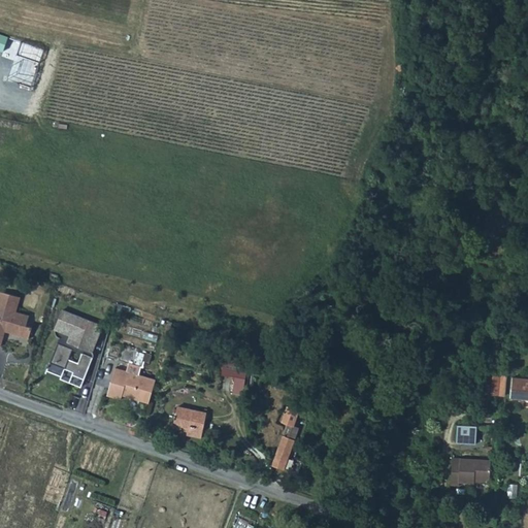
[(0,32),(0,51),(7,52),(10,34),(0,32)]
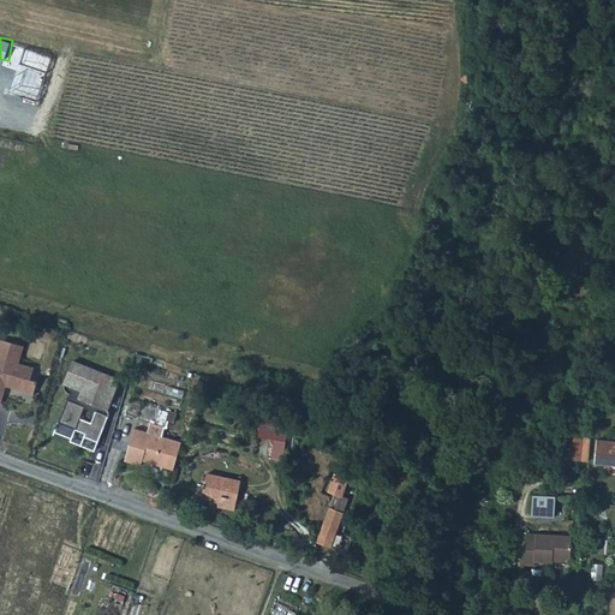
[(24,348),(0,341),(0,393),(5,395),(7,388),(35,395),(37,383),(31,382),(35,370),(19,365),(24,348)]
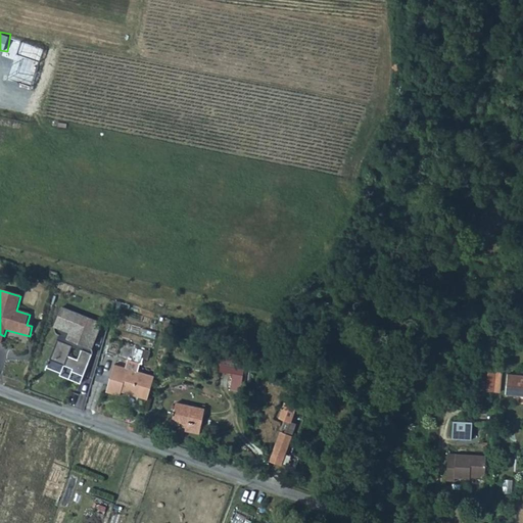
[(102,323),(62,306),(55,328),(55,332),(59,336),(47,369),(60,374),(60,376),(80,385),(102,323)]
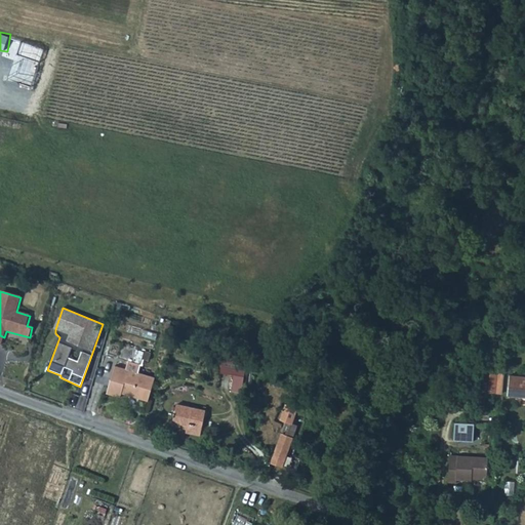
[(482,376),(481,392),(493,393),(495,367),(483,366),(482,376)]
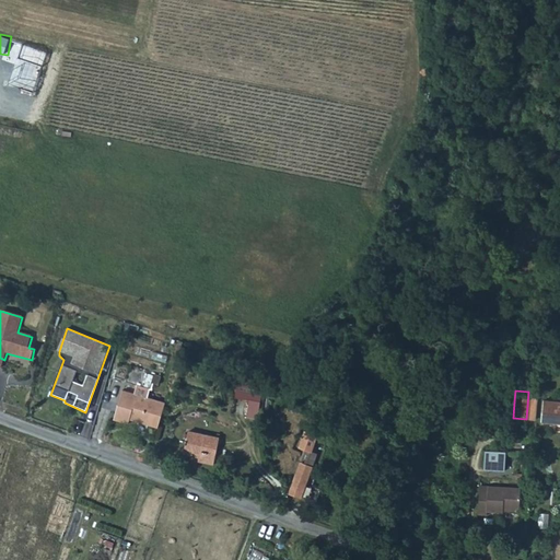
[(148,429),(156,431),(163,407),(138,399),(123,394),(118,407),(114,423),(128,428),(130,423),(148,429)]
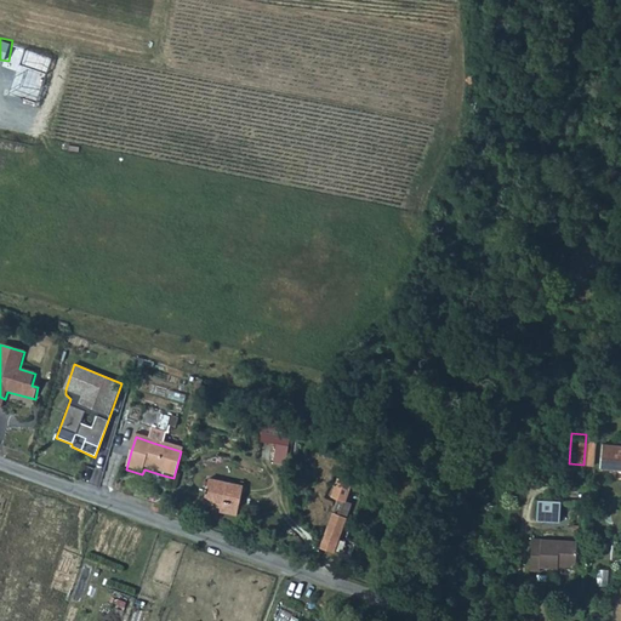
[(599,466),(620,467),(620,438),(619,445),(602,444),(599,466)]
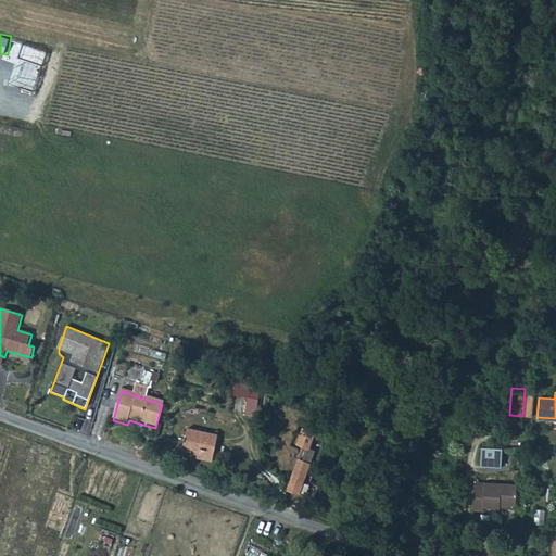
[(250,393),(250,415),(258,415),(258,393),(250,393)]
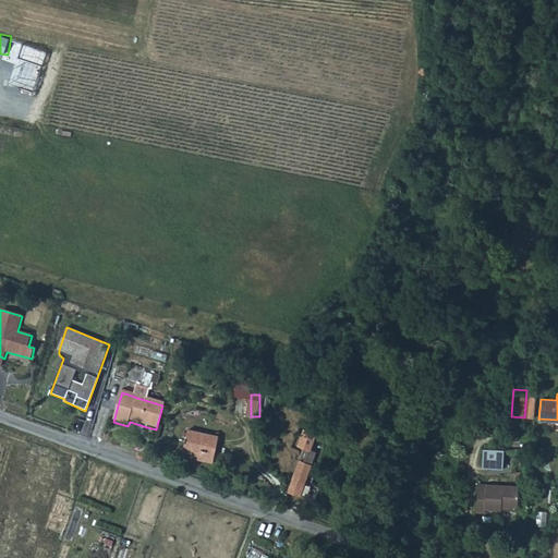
[(186,429),(183,450),(196,452),(195,459),(213,462),(218,436),(186,429)]
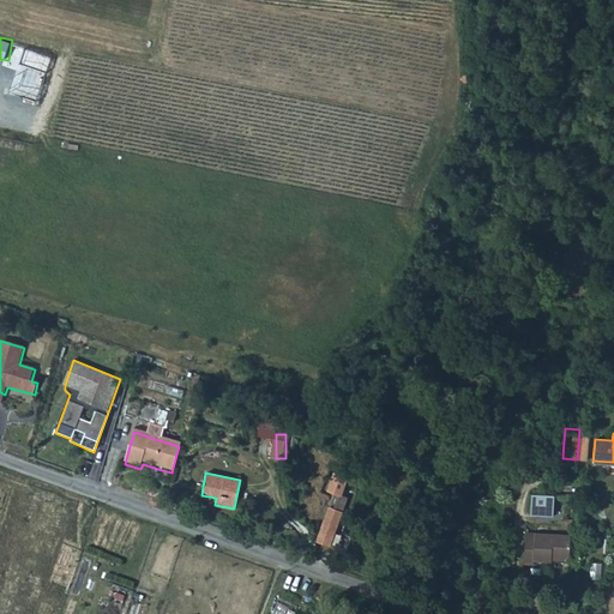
[(552,517),(554,495),(531,494),(529,516),(552,517)]
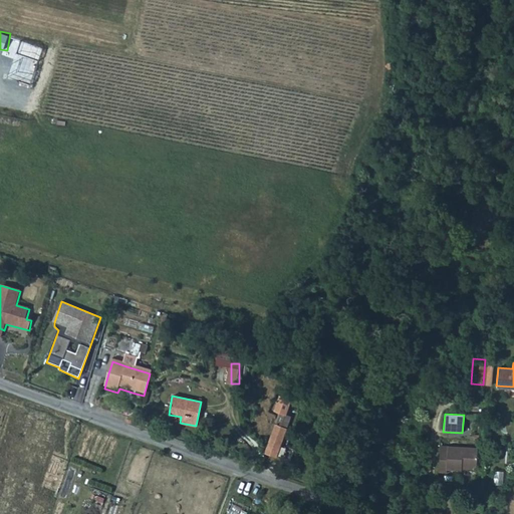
[(264,455),(275,459),(285,429),(274,426),(264,455)]
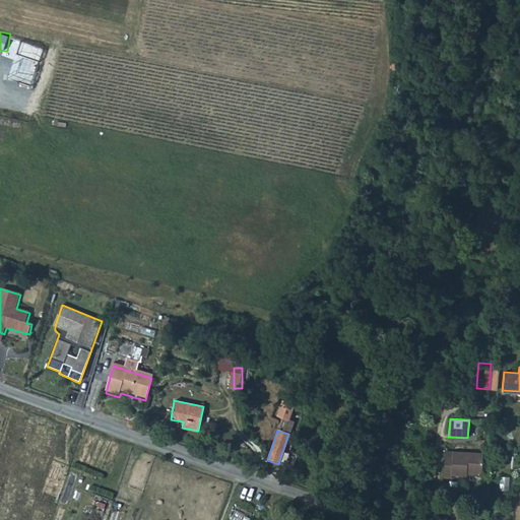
[(444,451),(442,477),(450,478),(451,475),(466,476),(466,473),(480,474),(481,454),(444,451)]
